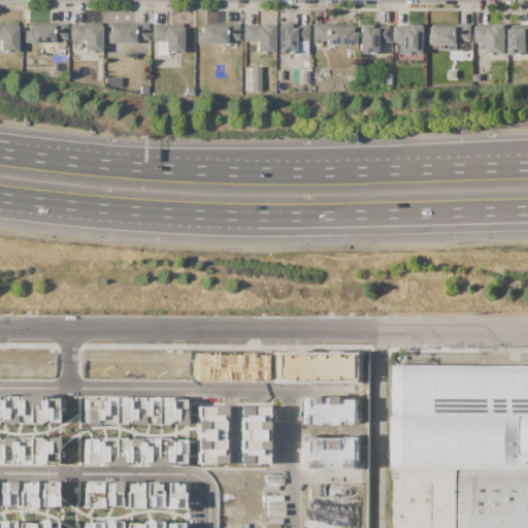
[(0,23),(17,23),(17,51),(9,51),(9,52),(2,52),(0,52),(0,23)]
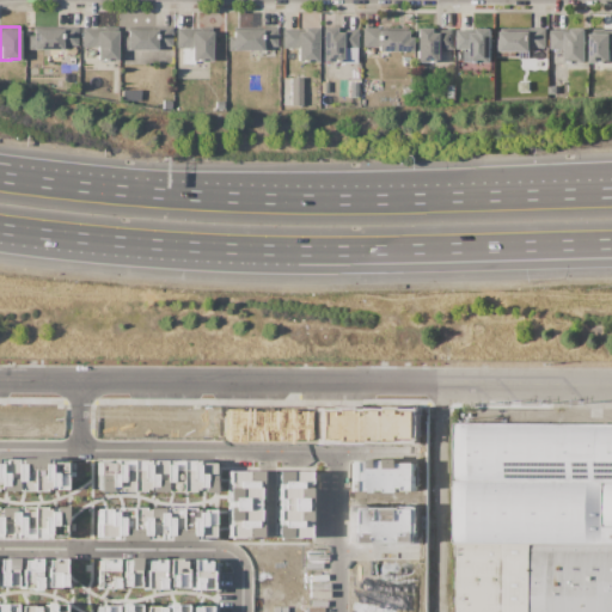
[(78,26),(78,46),(62,46),(62,49),(28,48),(28,36),(32,36),(32,26),(78,26)]
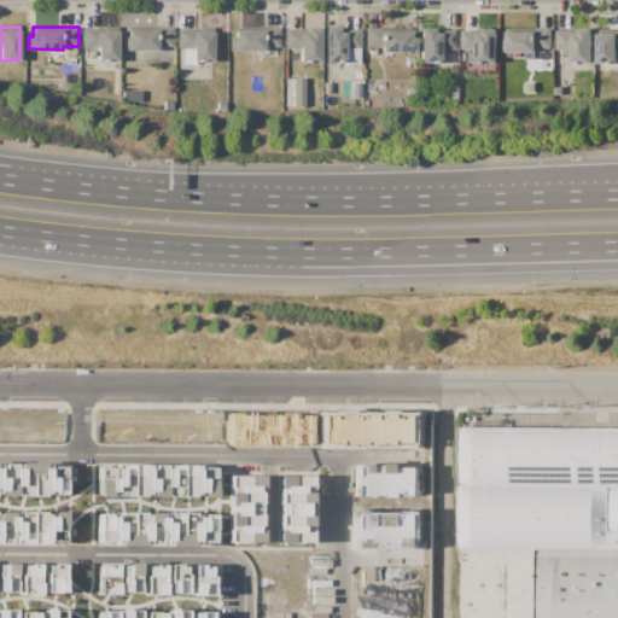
[(118,27),(117,60),(106,60),(106,62),(101,62),(101,60),(97,60),(98,47),(82,47),(82,38),(82,28),(104,28),(104,27),(118,27)]
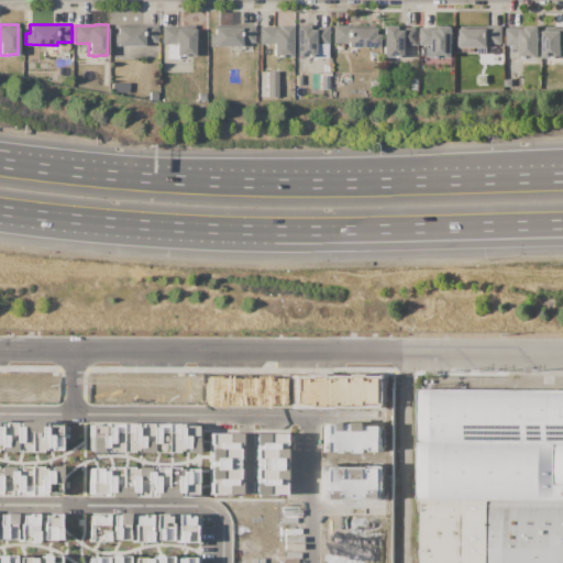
[(157,24),(157,42),(154,42),(154,43),(148,43),(148,42),(143,42),(143,45),(112,45),(112,33),(117,33),(117,24),(157,24)]
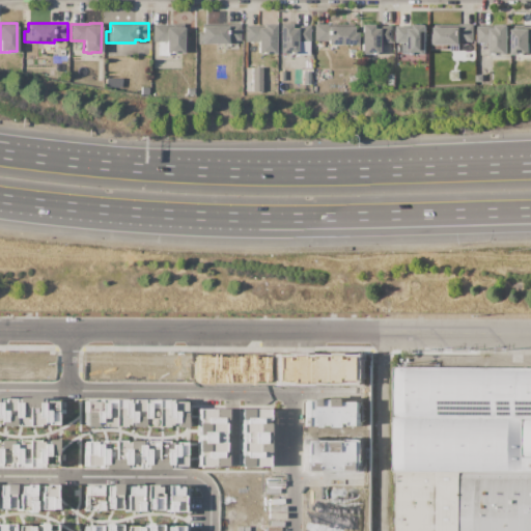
[(152,24),(171,24),(171,23),(184,23),(183,53),(168,53),(168,55),(158,55),(158,42),(152,42),(152,24)]
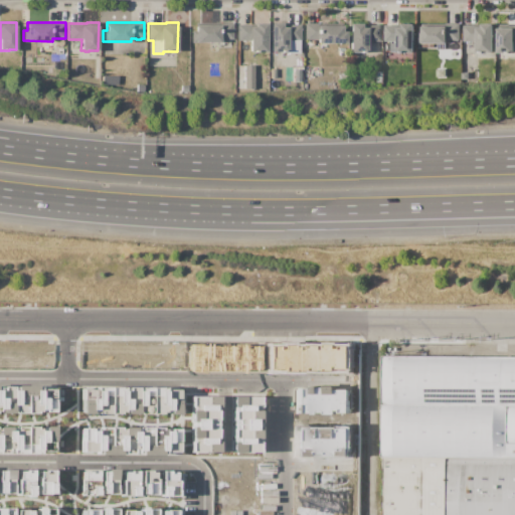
[(233,23),(232,38),(219,38),(219,42),(191,42),(191,30),(195,30),(195,22),(233,23)]
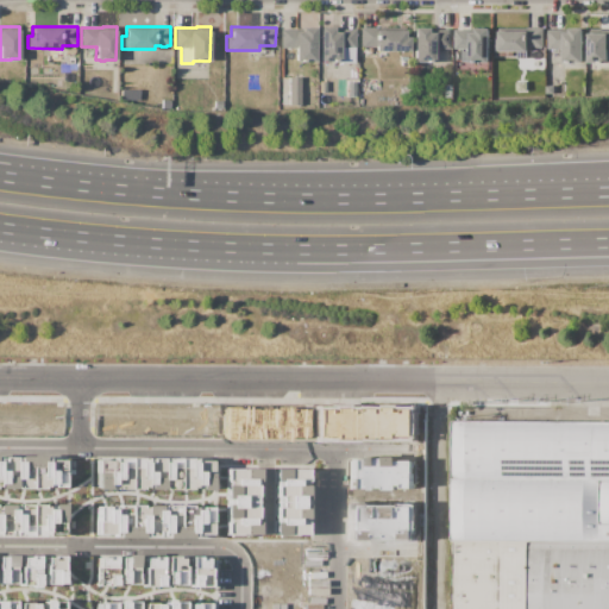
[(315,27),(315,62),(295,62),(295,48),(281,48),(281,29),(302,29),(302,27),(315,27)]
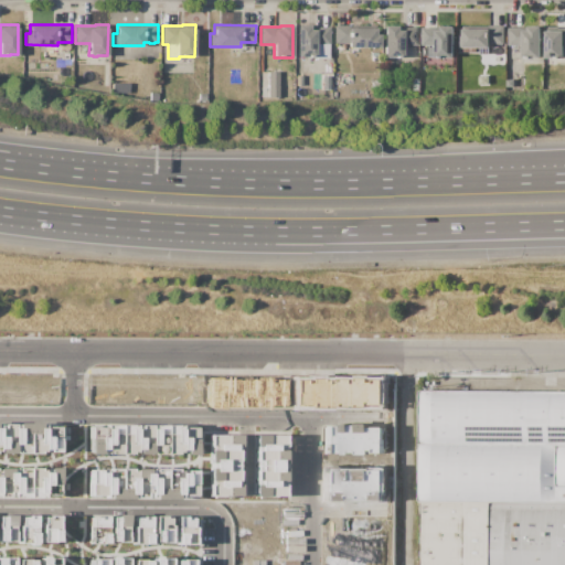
[(297,25),(310,25),(310,27),(330,27),(330,44),(316,44),(316,52),(319,52),(319,56),(316,56),(316,59),(297,59),(297,25)]
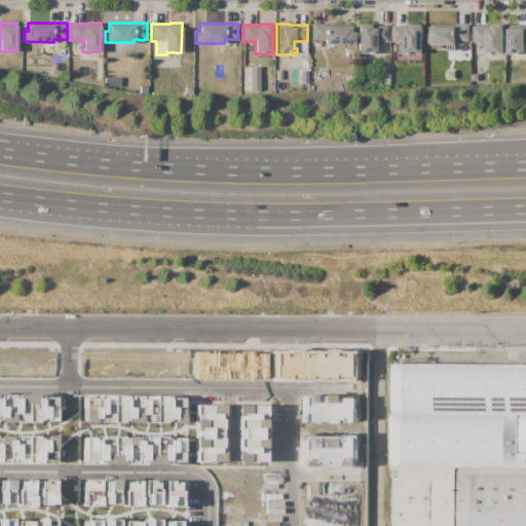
[(311,24),(347,24),(347,26),(349,26),(349,32),(353,32),(353,44),(335,44),(324,44),(324,40),(311,40),(311,24)]
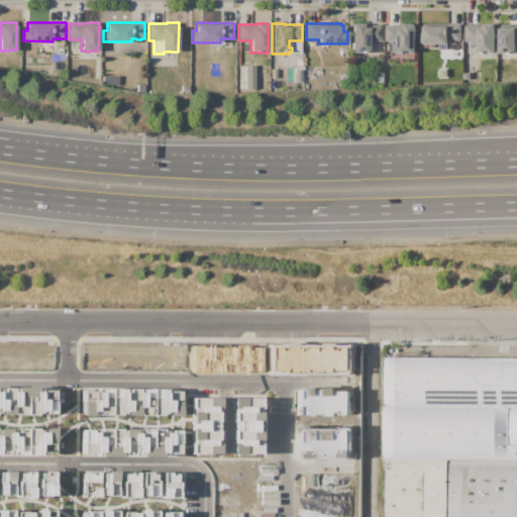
[(351,23),(364,23),(364,25),(382,24),(382,41),(369,41),(369,53),(351,53),(351,23)]
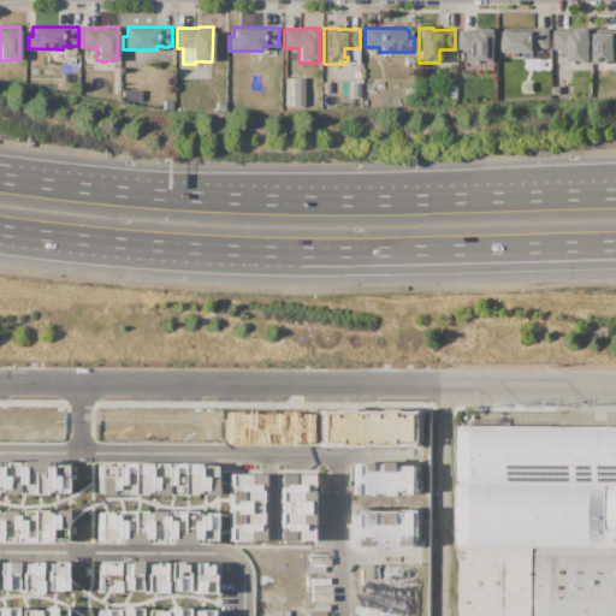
[(460,30),(481,30),(481,29),(496,29),(496,37),(493,37),(495,63),(474,63),(467,63),(467,49),(460,49),(460,30)]
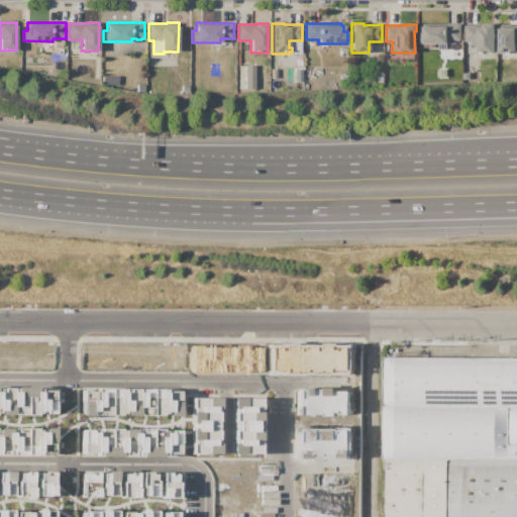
[(461,24),(461,40),(448,40),(448,43),(434,43),(435,47),(421,47),(421,43),(419,43),(419,32),(423,32),(423,24),(461,24)]
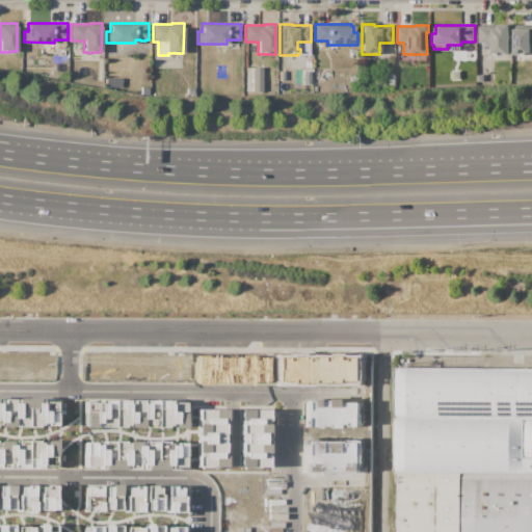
[(509,25),(509,49),(508,49),(508,54),(491,54),(491,43),(478,43),(478,27),(497,27),(497,25),(509,25)]
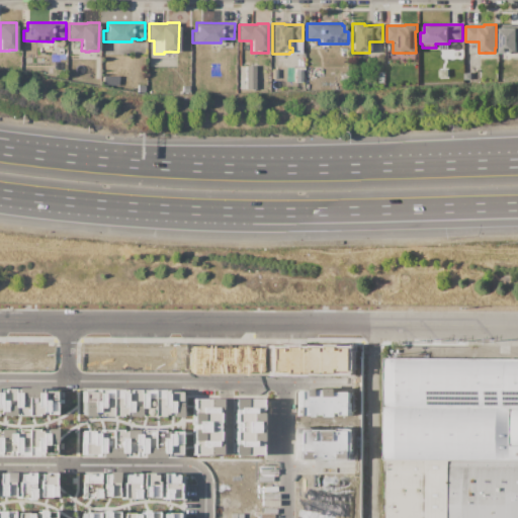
[(500,24),(512,24),(512,26),(517,26),(517,42),(517,53),(500,53),(500,24)]
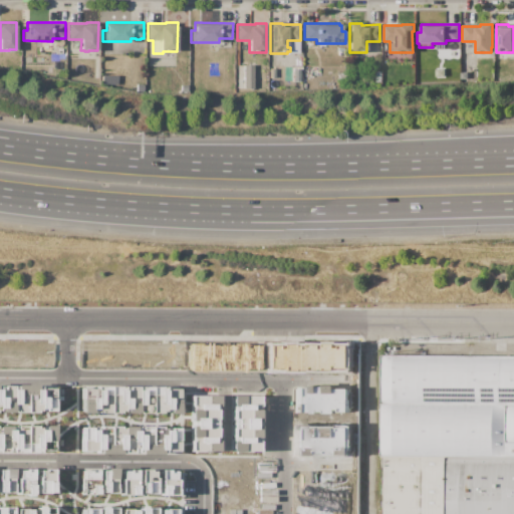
[(266,345),(275,345),(275,347),(280,347),(280,343),(291,343),(291,345),(324,345),(324,343),(335,344),(335,347),(339,347),(339,345),(349,345),(349,368),(335,368),(335,370),(311,371),(311,370),(303,370),(279,370),(279,368),(266,368),(266,345)]
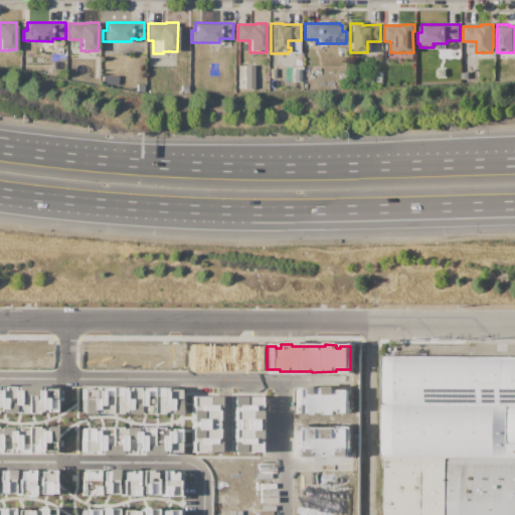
[(514,405),(382,405),(382,357),(514,357),(514,405)]
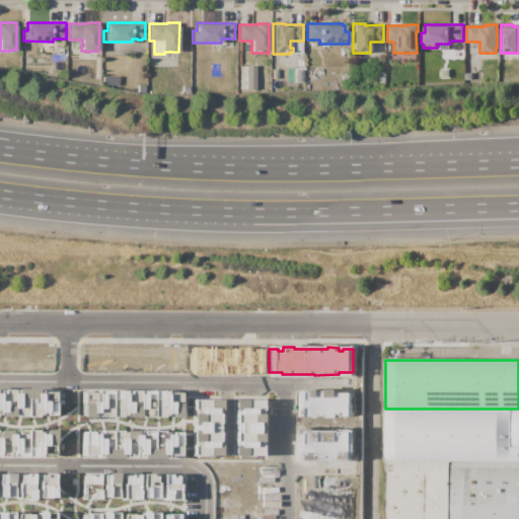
[(0,387),(0,416),(55,418),(55,388),(0,387)]
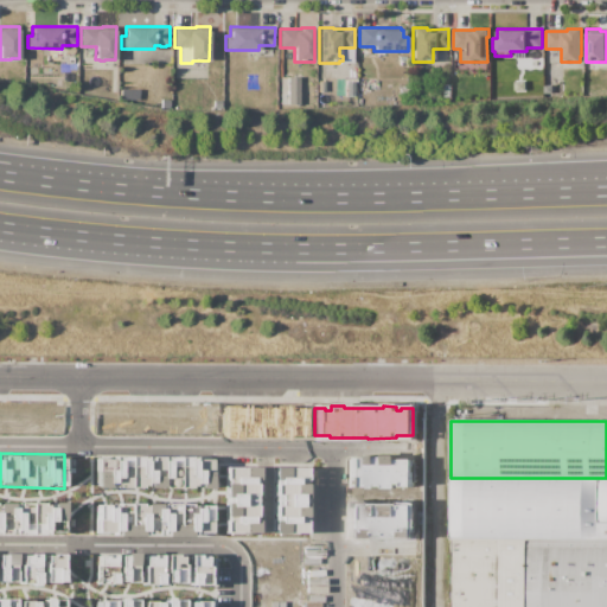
[(95,485),(208,486),(209,457),(95,455),(95,485)]
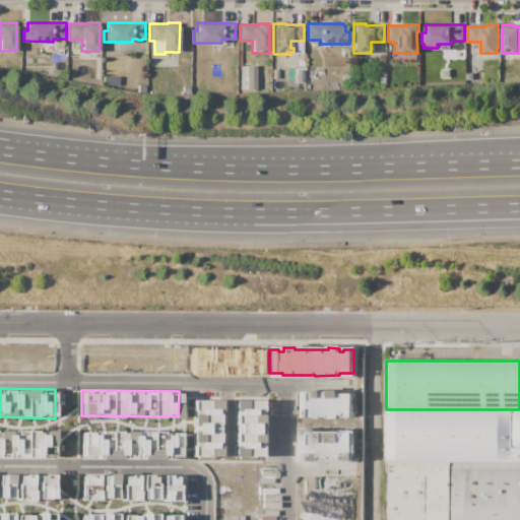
[(297,417),(309,417),(309,415),(311,416),(311,418),(322,418),(322,416),(328,416),(328,418),(339,418),(339,416),(353,417),(353,393),(339,393),(339,390),(328,390),(328,392),(322,392),(322,390),(311,390),(311,392),(308,392),(308,391),(298,391),(297,417)]
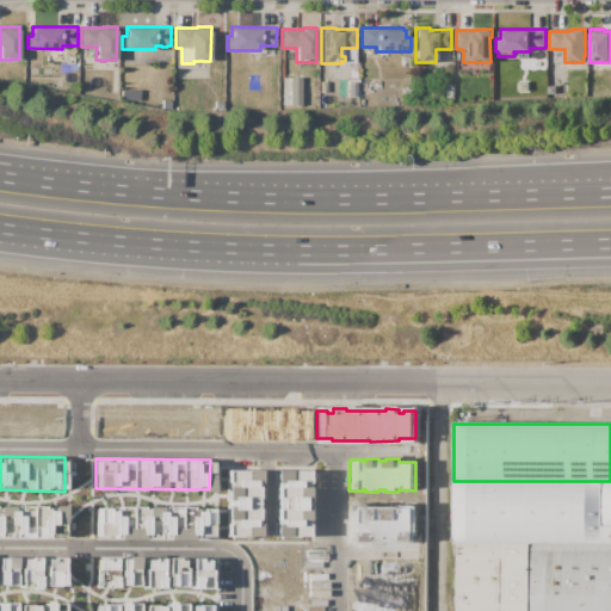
[(610,543),(529,543),(456,543),(452,543),(454,481),(610,481),(610,543)]
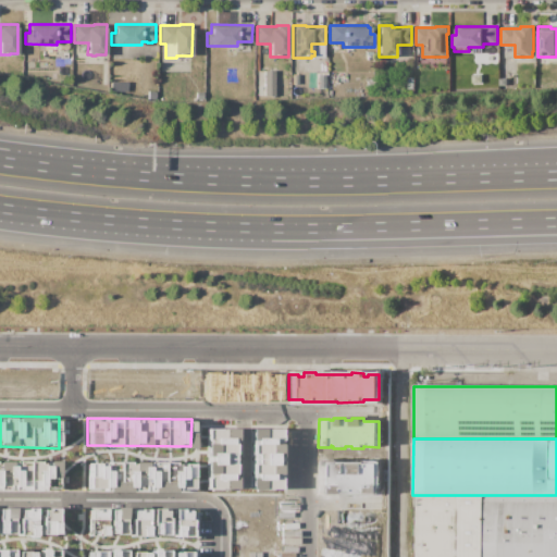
[(59,459),(0,458),(0,489),(59,490),(59,459)]
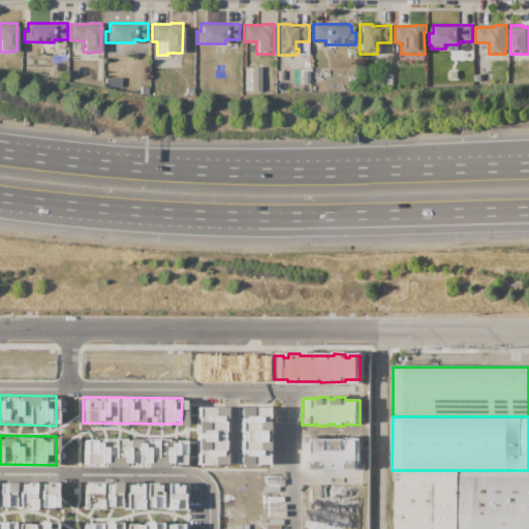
[(83,439),(83,465),(182,465),(182,439),(83,439)]
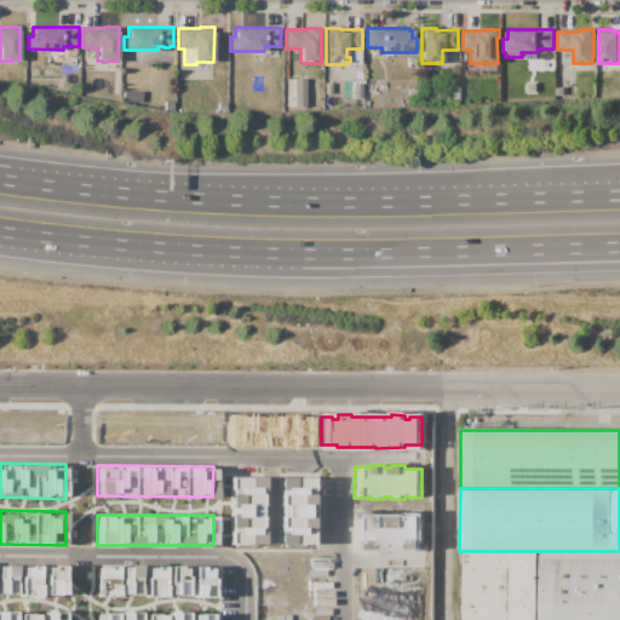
[(354,516),(367,516),(367,518),(371,518),(371,516),(385,516),(385,518),(390,518),(390,516),(405,516),(405,518),(408,518),(408,516),(422,516),(420,549),(354,549),(354,516)]
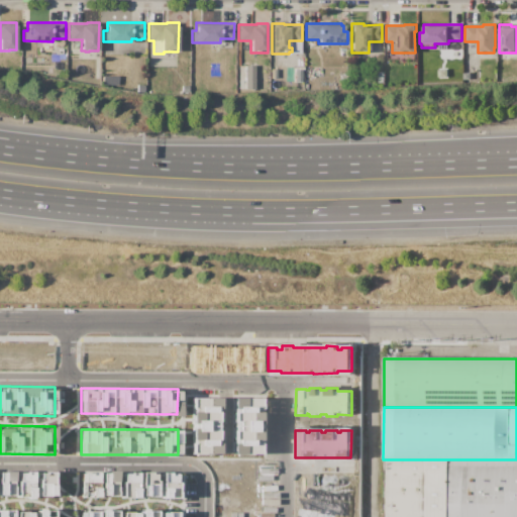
[(447,516),(386,516),(386,459),(447,459),(447,516)]
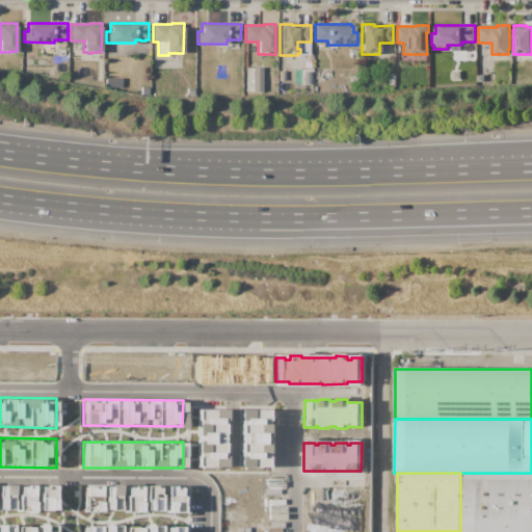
[(531,531),(460,531),(460,473),(531,473),(531,531)]
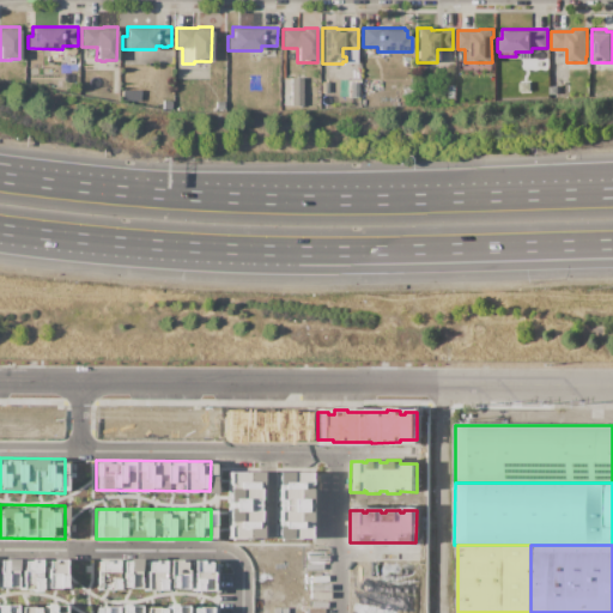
[(65,557),(0,556),(0,589),(64,592),(65,557)]
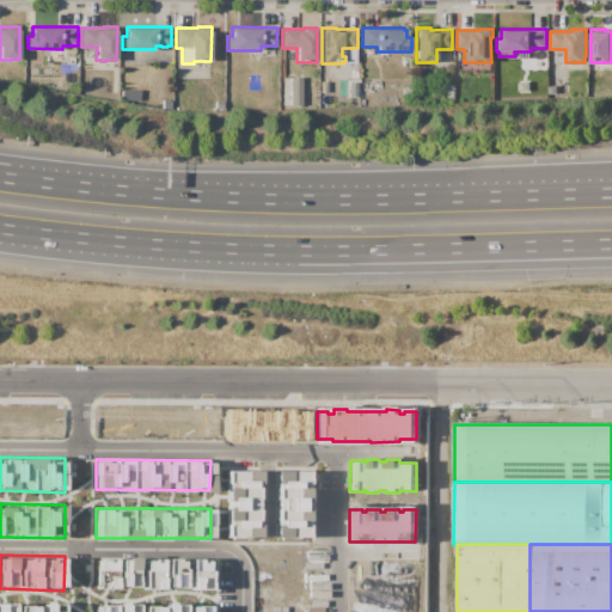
[(95,588),(136,589),(138,556),(96,556),(95,588)]
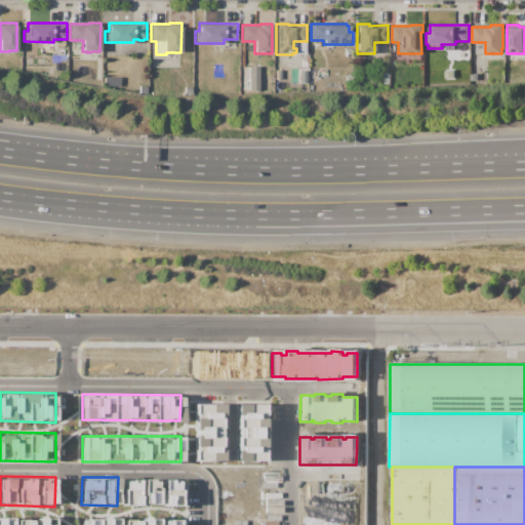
[(121,505),(179,506),(180,478),(122,477),(121,505)]
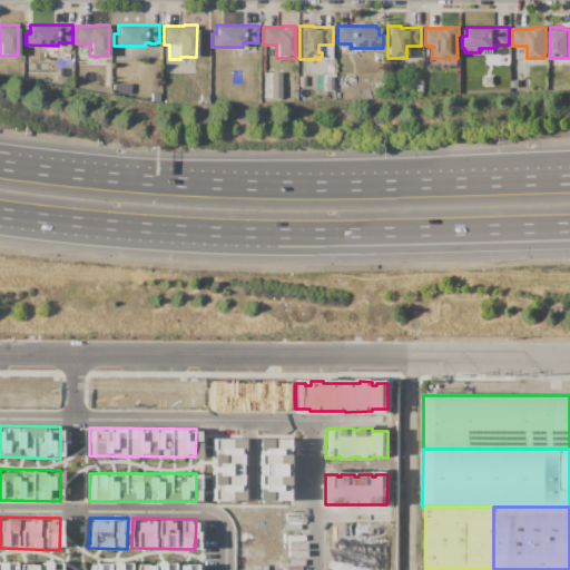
[(88,560),(87,569),(126,569),(127,560),(88,560)]
